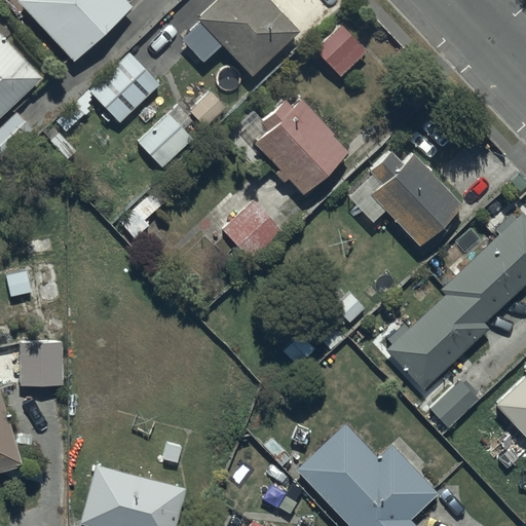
[(133,7),(125,0),(16,0),(15,1),(73,60),(133,7)]
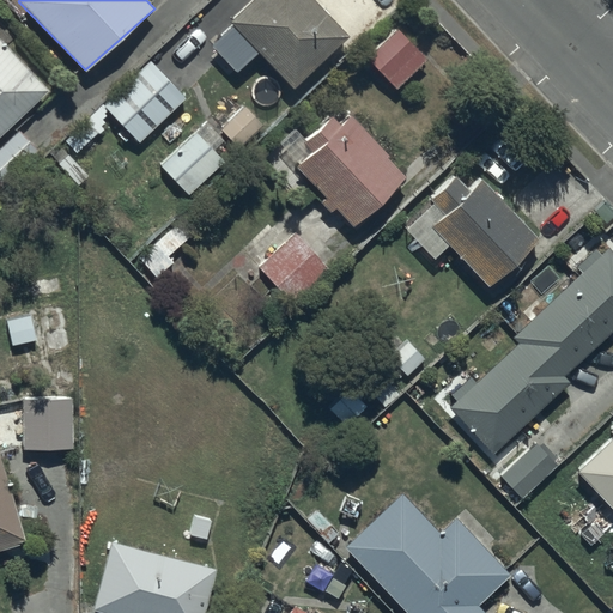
[(349,35),(315,0),(248,0),(226,22),(230,25),(212,43),(237,71),(258,52),(293,89),(349,35)]
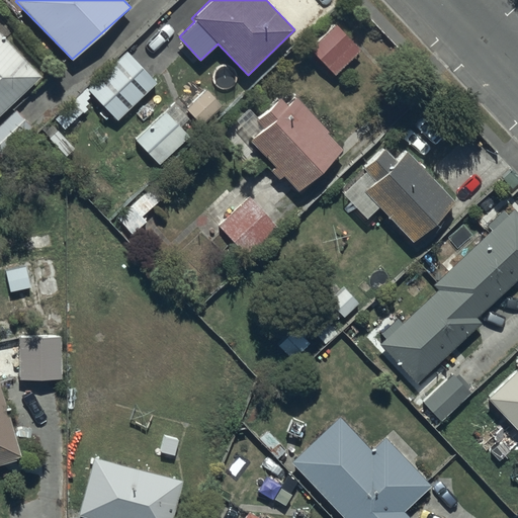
[(335,26),(309,51),(334,77),(359,53),(335,26)]
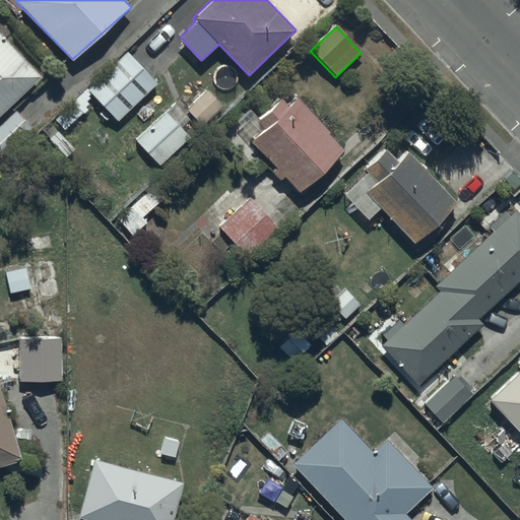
[(0,114),(40,76),(0,35),(0,114)]
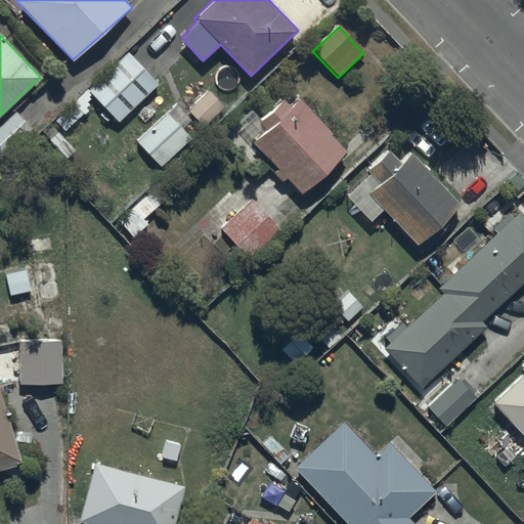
[(158,84),(128,52),(89,90),(118,121),(158,84)]
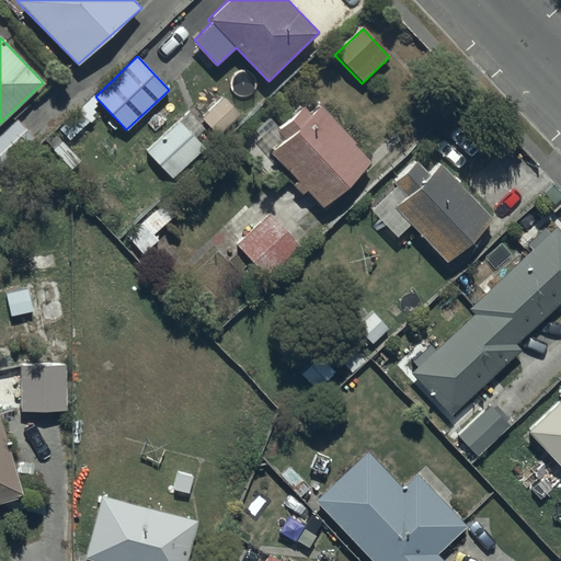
[(222,96),(201,117),(218,136),(240,114),(222,96)]
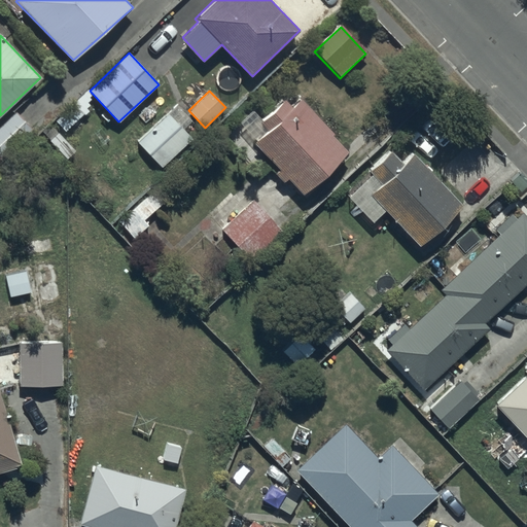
[(347,152),(299,99),(290,107),(283,100),(262,120),(251,109),(239,121),(257,140),(253,144),(279,170),(276,173),(285,182),(287,180),(303,196),(347,152)]
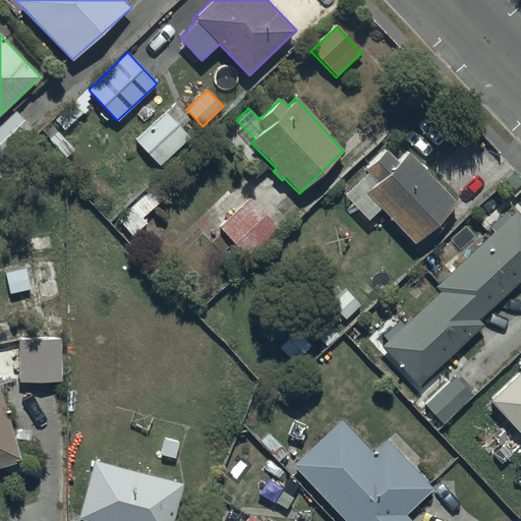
[(190,137),(165,113),(136,140),(160,166),(190,137)]
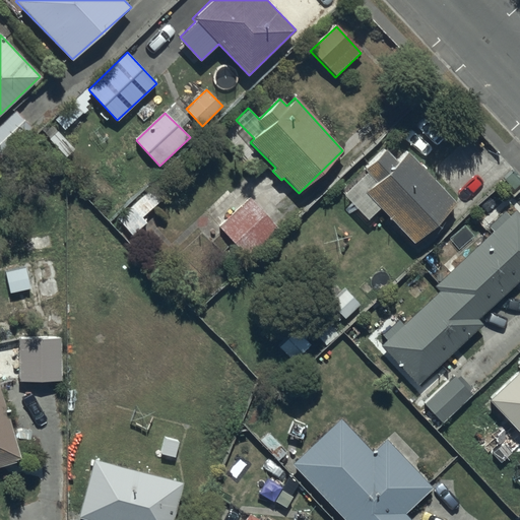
[(50,122),(41,130),(65,157),(74,149),(50,122)]
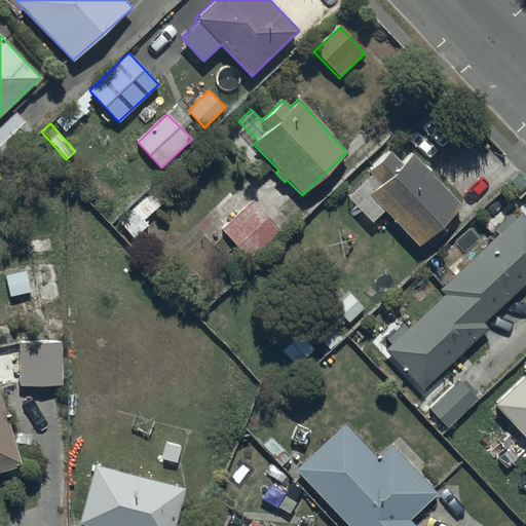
[(459,205),(411,154),(402,164),(388,151),(367,171),(371,175),(347,197),(371,222),(384,210),(419,246),(459,205)]
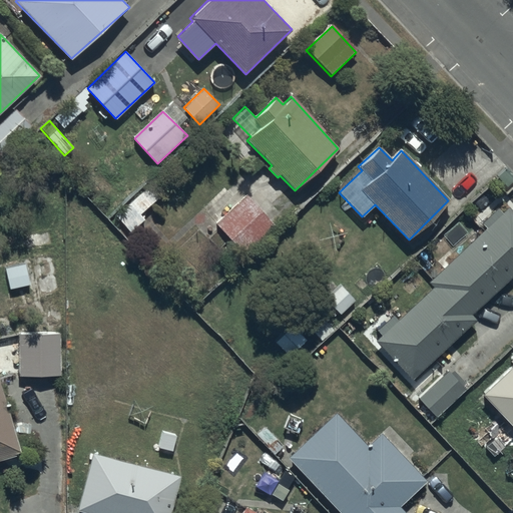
[(276,226),(246,194),(216,224),(245,254),(276,226)]
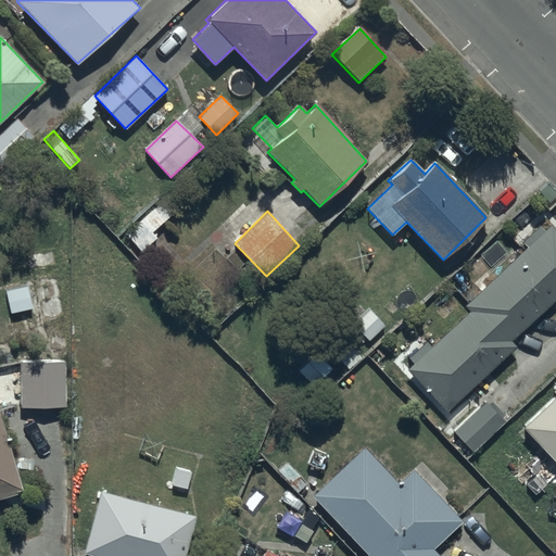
[(510,342),(555,298),(555,232),(548,225),(543,230),(540,227),(521,245),(525,248),(463,307),(467,312),(429,348),(424,342),(407,357),(413,364),(406,370),(447,414),(516,348),(510,342)]
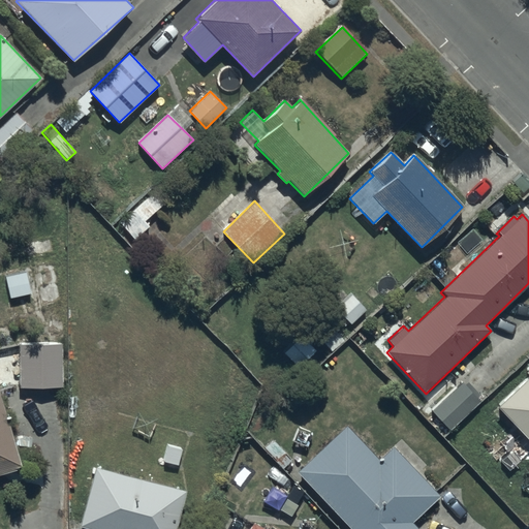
[(63,305),(55,261),(34,263),(36,274),(30,275),(33,289),(38,288),(41,309),(63,305)]
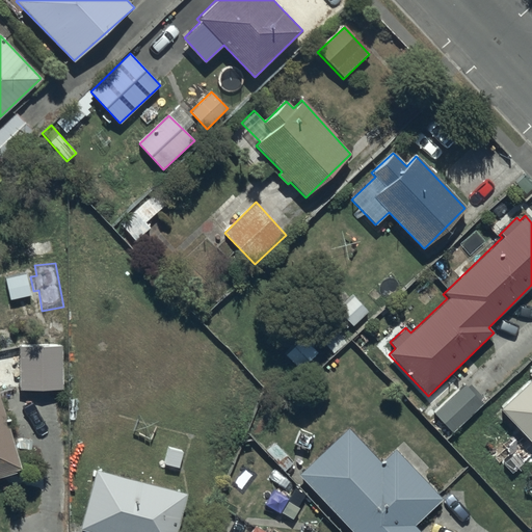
[(49,323),(49,346),(18,347),(19,390),(63,389),(62,346),(67,345),(67,322),(49,323)]
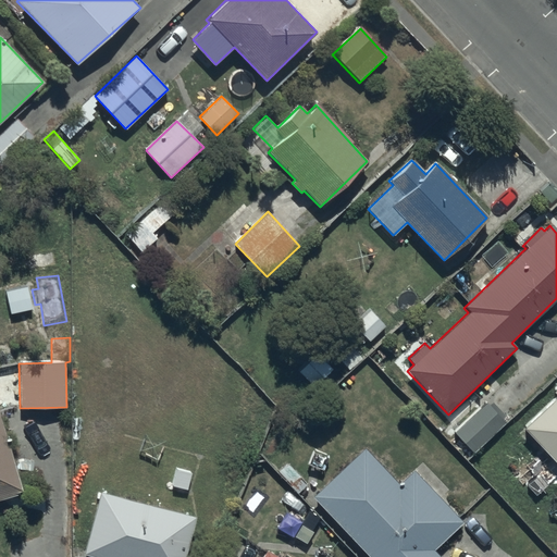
[(333,368),(318,353),(298,373),(313,387),(333,368)]
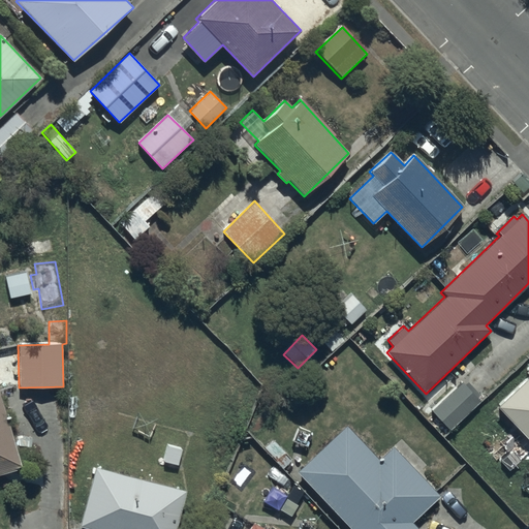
[(528,368),(527,370),(528,371),(528,375),(496,408),(528,441),(528,368)]
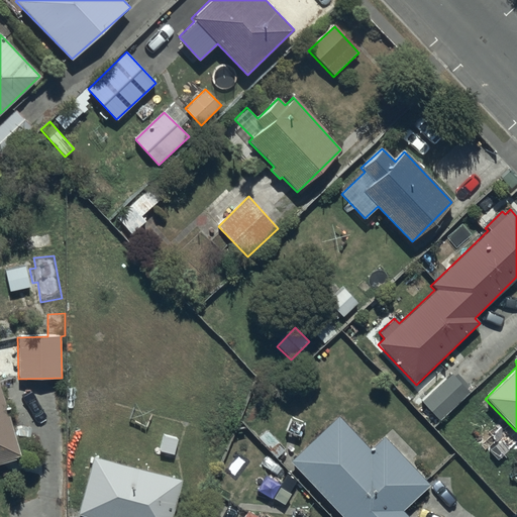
[(470,392),(452,374),(423,401),(440,420),(470,392)]
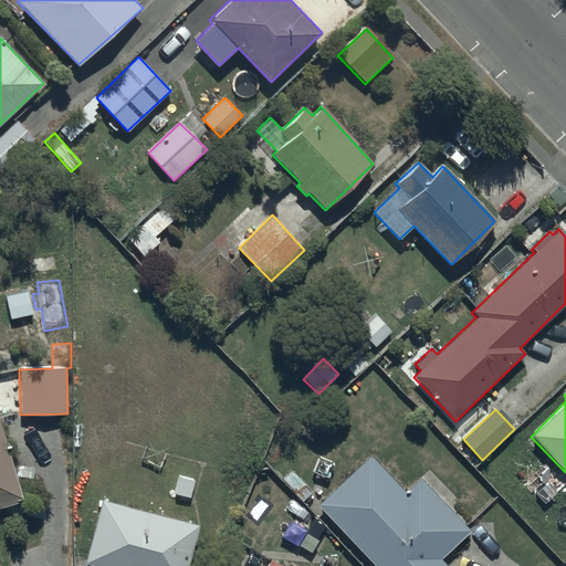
[(0,507),(27,499),(0,421),(0,507)]
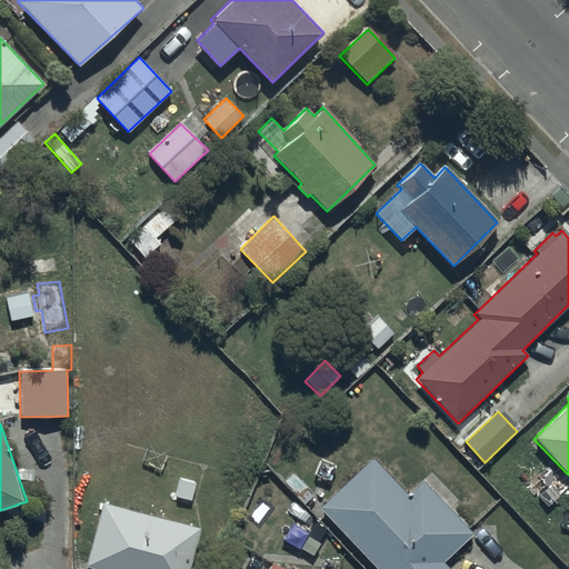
[(373,458),(319,508),(376,568),(449,568),(443,562),(472,535),(421,481),(408,495),(373,458)]
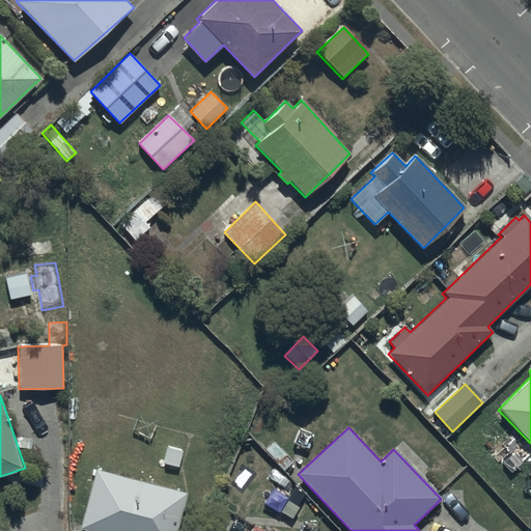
[(175,530),(186,493),(94,469),(79,529),(87,530),(175,530)]
